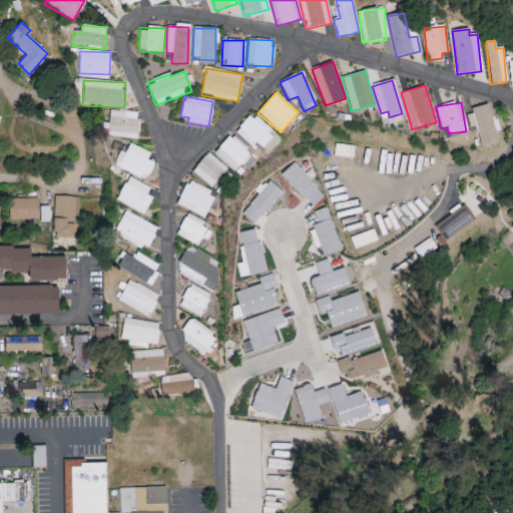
[(465,111),(469,128),(476,126),(480,144),(497,139),(488,105),(465,111)]
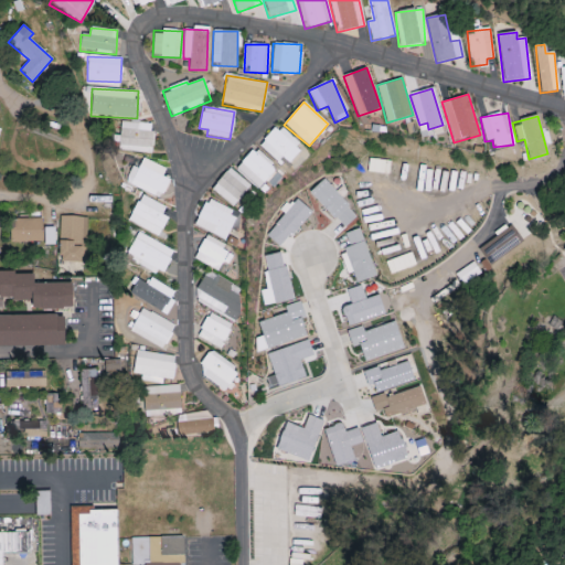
[(152,151),(152,123),(120,123),(119,150),(152,151)]
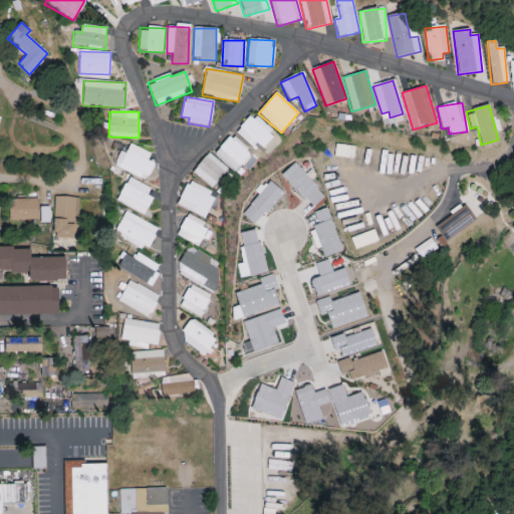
[(261,148),(273,134),(251,113),(235,133),(252,148),(256,144),(261,148)]
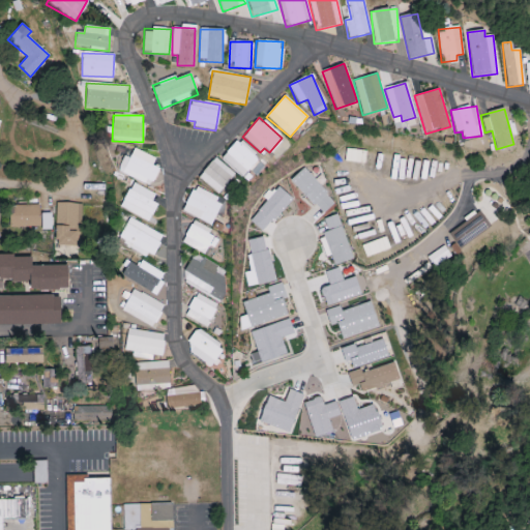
[(254,167),(255,168),(260,162),(237,140),(221,158),(242,178),(254,167)]
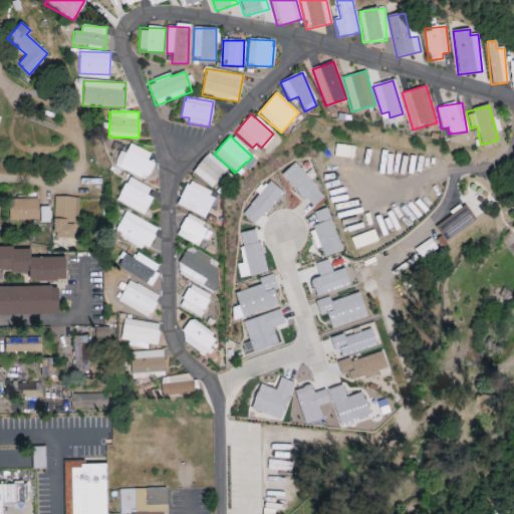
[(148,161),(151,154),(130,144),(125,154),(120,152),(113,167),(146,181),(154,163),(148,161)]
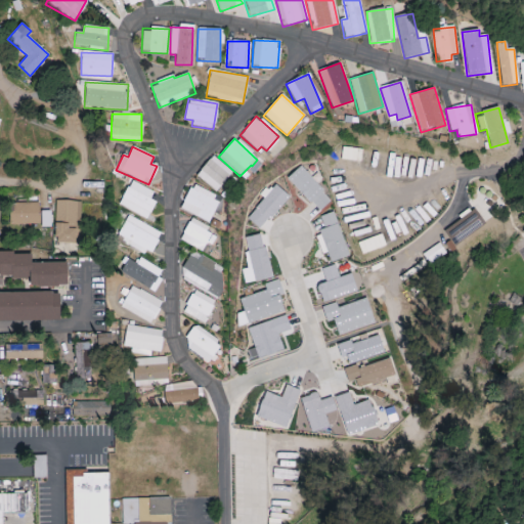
[(195,178),(218,191),(231,170),(210,157),(195,178)]
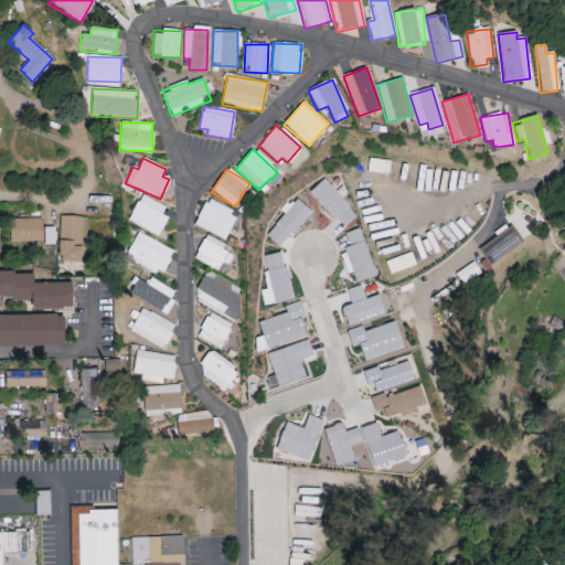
[(358,216),(323,179),(310,192),(343,228),(358,216)]
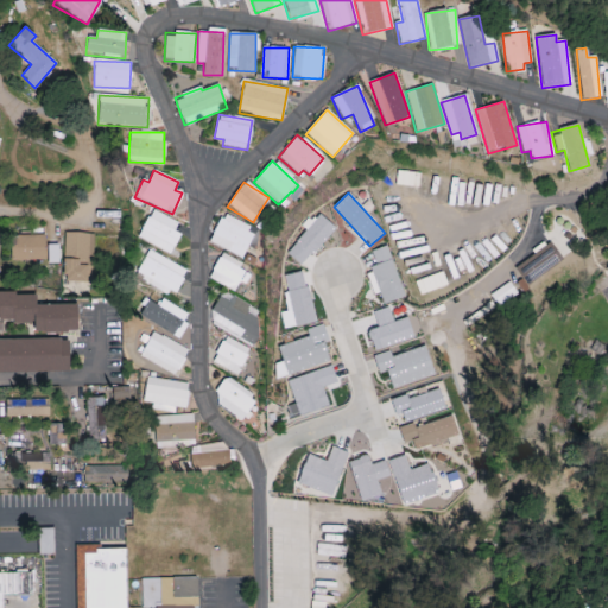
[(181,234),(173,230),(177,222),(151,210),(138,239),(171,254),(181,234)]
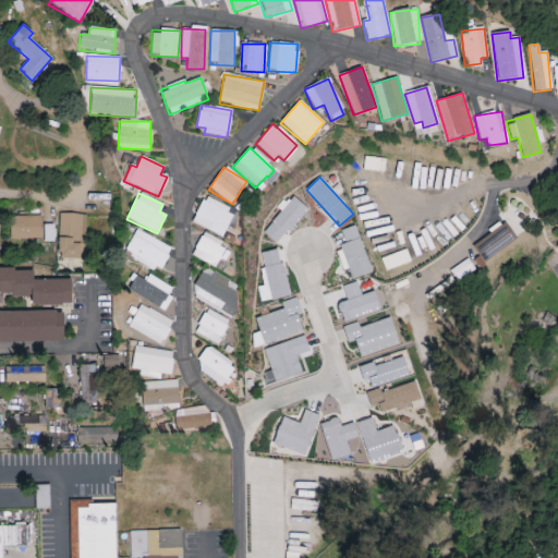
[(262,231),(276,244),(307,210),(294,197),(262,231)]
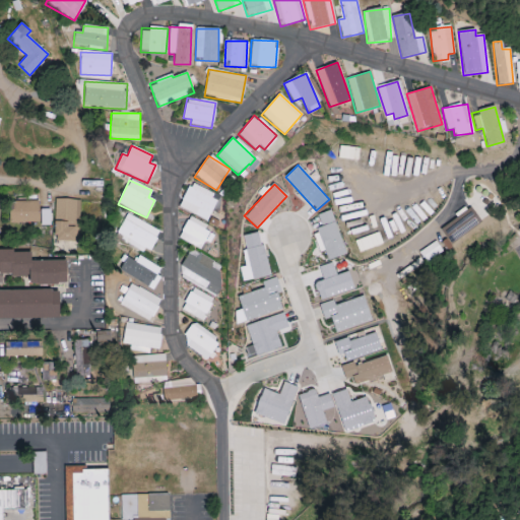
[(179,208),(207,220),(217,196),(189,185),(179,208)]
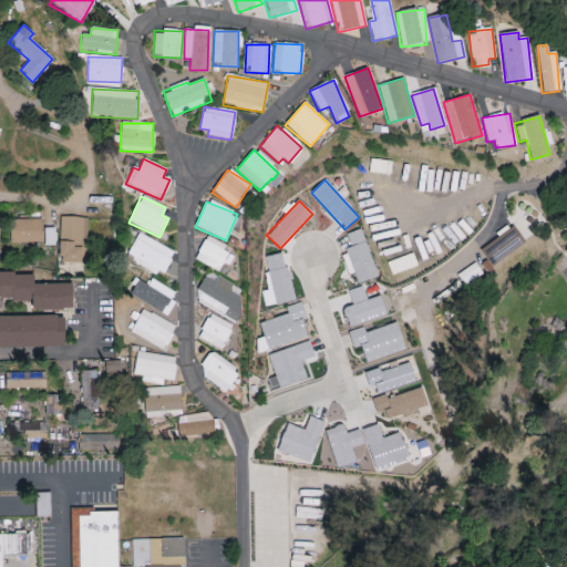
[(59,261),(85,263),(86,217),(61,217),(59,261)]
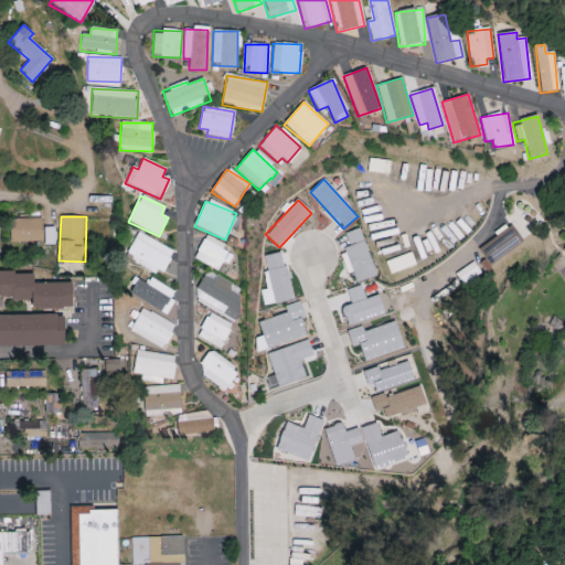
[(42,241),(42,219),(10,220),(11,243),(42,241)]
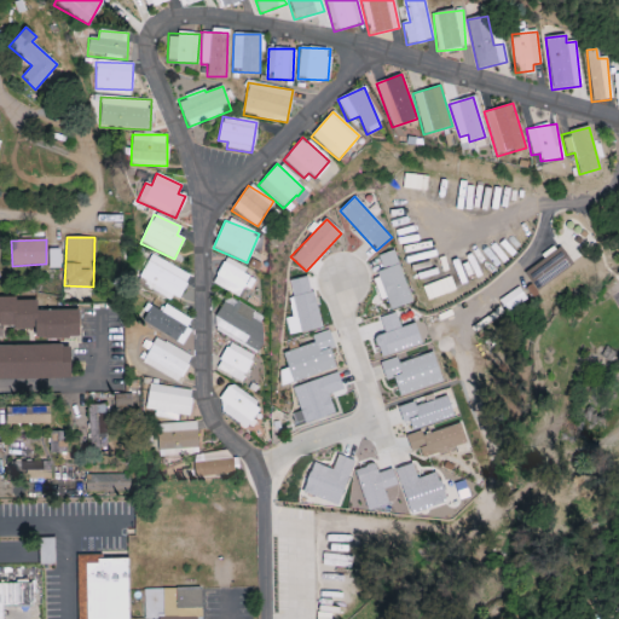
[(573,262),(559,246),(525,273),(539,290),(573,262)]
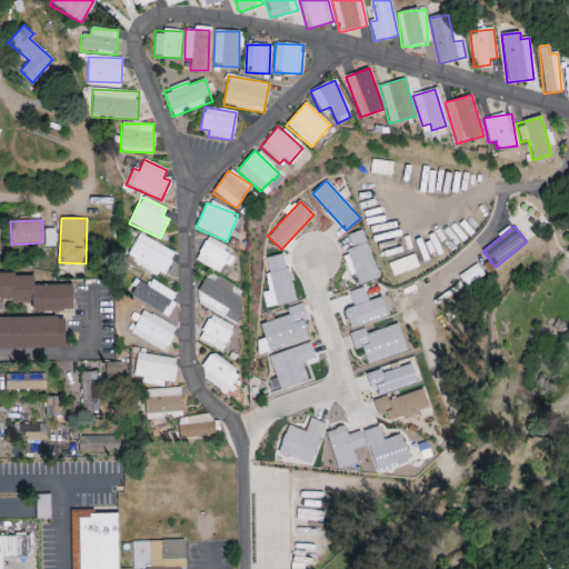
[(379,278),(361,230),(348,235),(353,250),(342,255),(350,277),(355,275),(359,285),(379,278)]
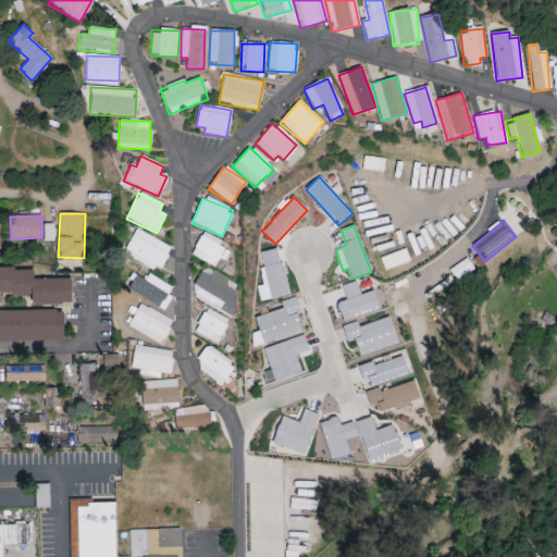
[(171,248),(136,230),(123,252),(159,271),(171,248)]
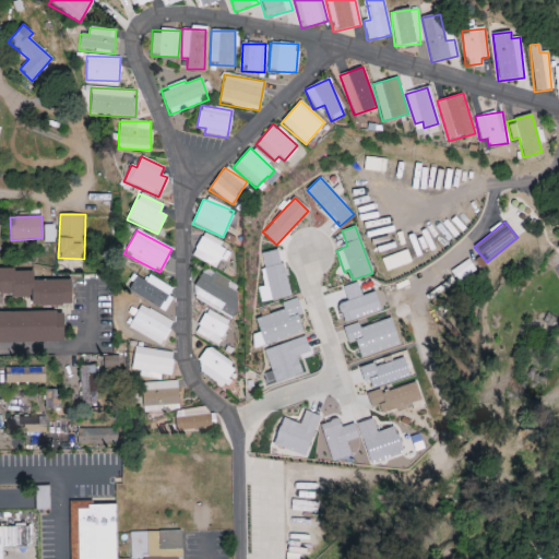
[(289,297),(281,249),(261,253),(264,269),(260,270),(263,287),(257,288),(260,302),(289,297)]
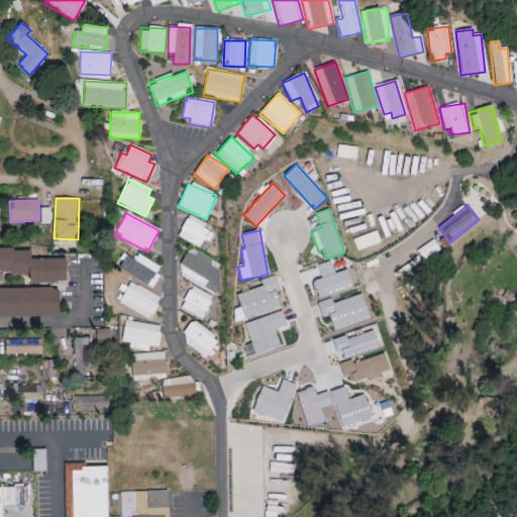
[(423,261),(439,249),(433,239),(417,250),(423,261)]
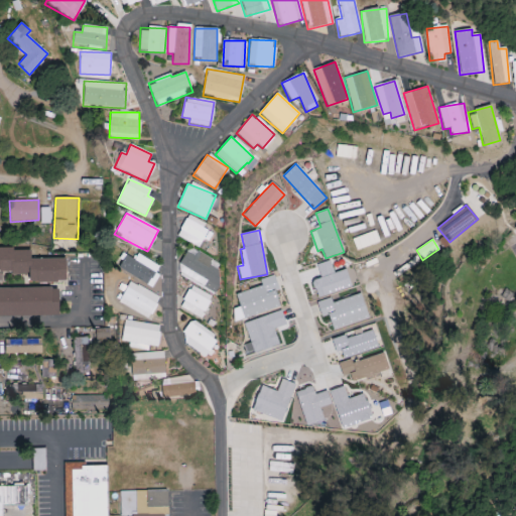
[(66,258),(31,259),(31,246),(0,246),(0,269),(29,269),(29,281),(67,281),(66,258)]
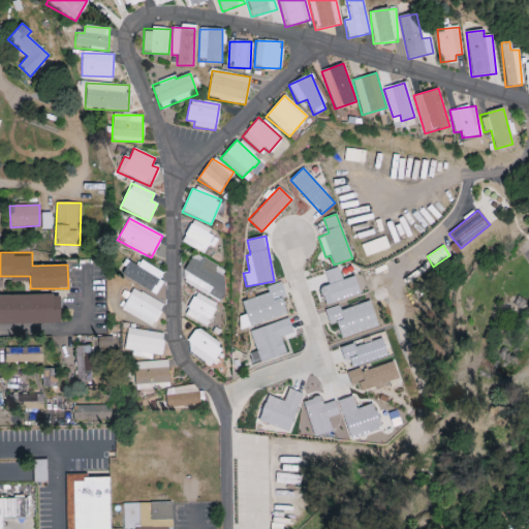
[(200,258),(199,261),(190,257),(180,282),(220,301),(228,282),(221,279),(225,270),(200,258)]
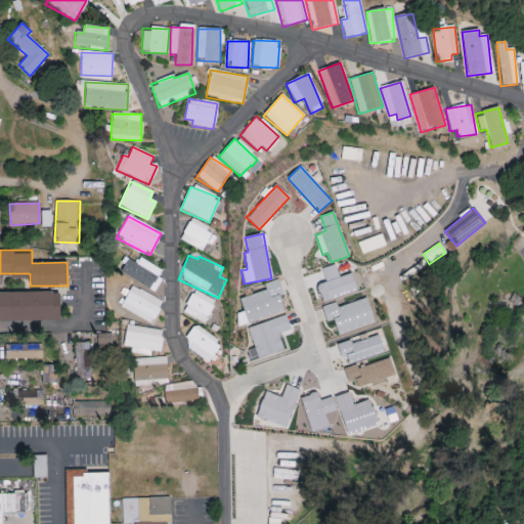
[(153,292),(164,272),(139,257),(136,264),(128,259),(120,272),(153,292)]
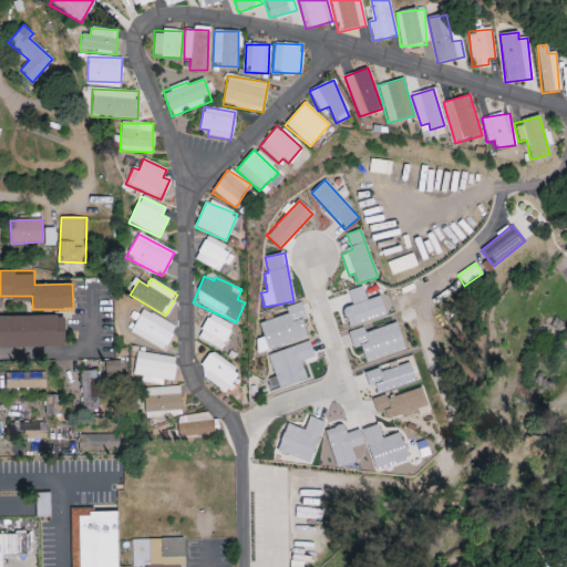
[(349,326),(387,316),(381,296),(367,300),(363,286),(348,290),(352,307),(343,309),(349,326)]
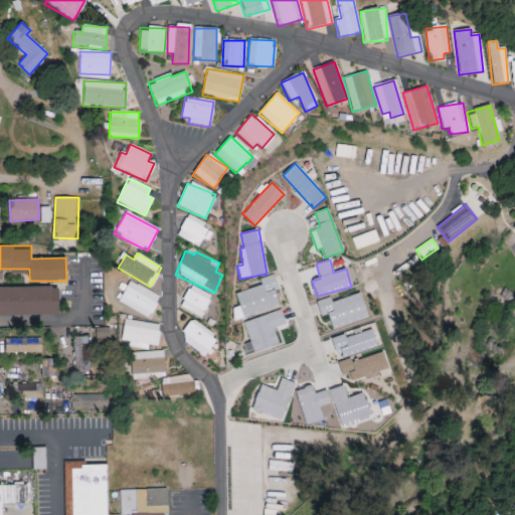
[(159,296),(128,281),(118,304),(149,318),(159,296)]
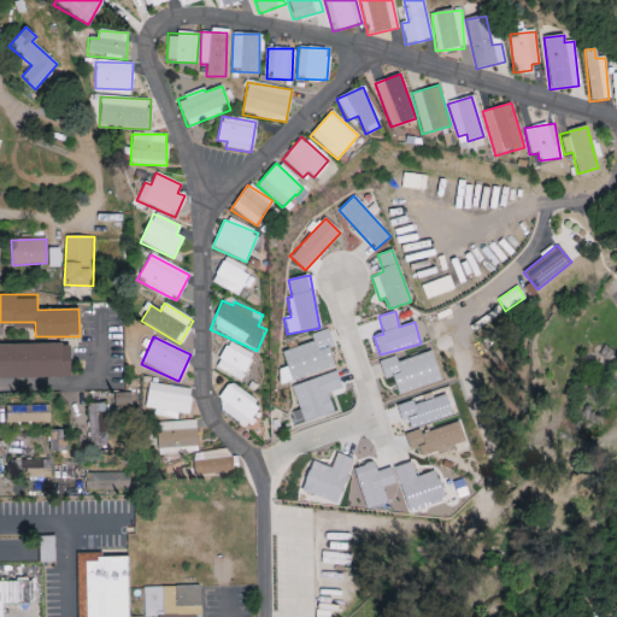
[(253,354),(227,342),(215,369),(241,380),(253,354)]
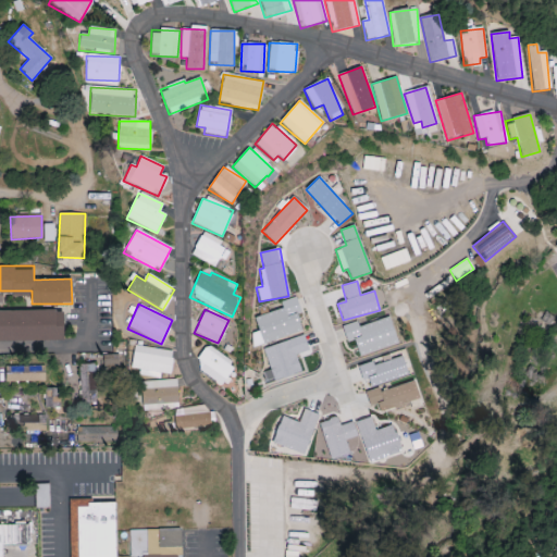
[(0,310),(0,341),(64,339),(64,310),(0,310)]
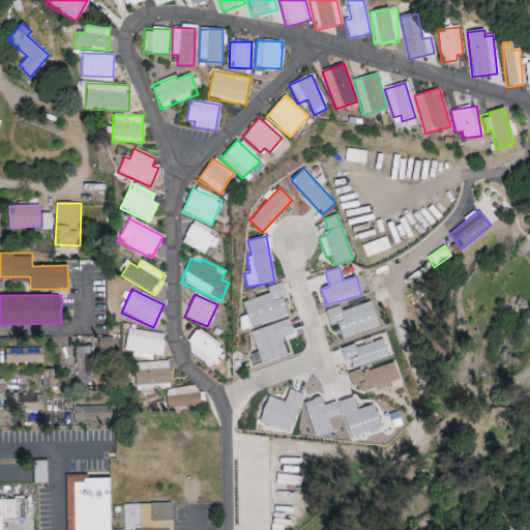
[(329,325),(337,323),(342,337),(379,326),(372,301),(342,311),(341,305),(325,311),(329,325)]
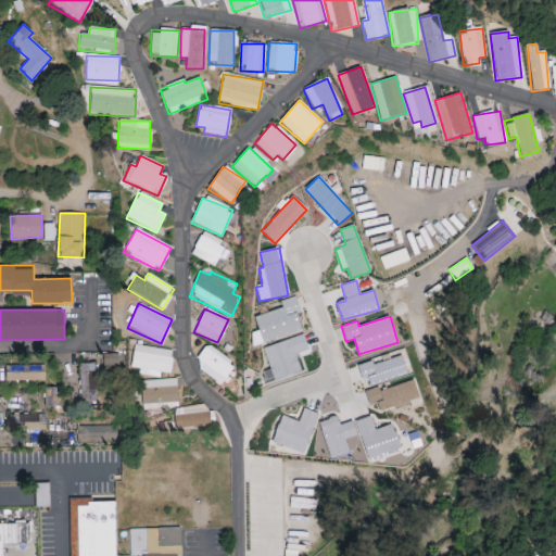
[(264,346),(273,380),(301,371),(295,354),(308,351),(304,336),(264,346)]
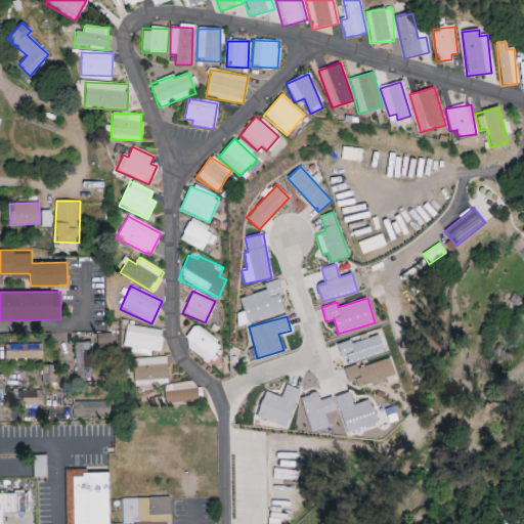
[(123,347),(130,348),(130,353),(150,355),(150,351),(160,352),(162,330),(125,325),(123,347)]
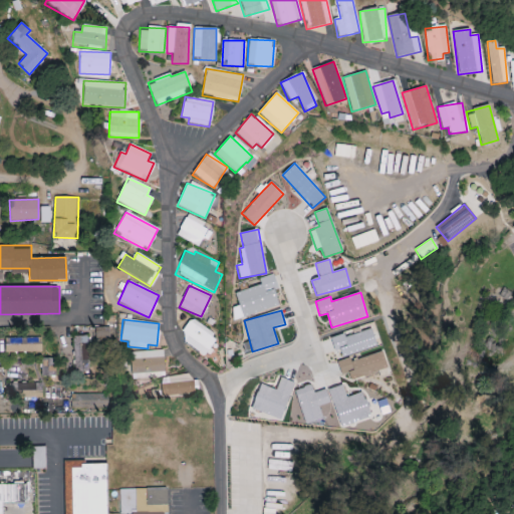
[(205,355),(216,334),(191,319),(179,340),(205,355)]
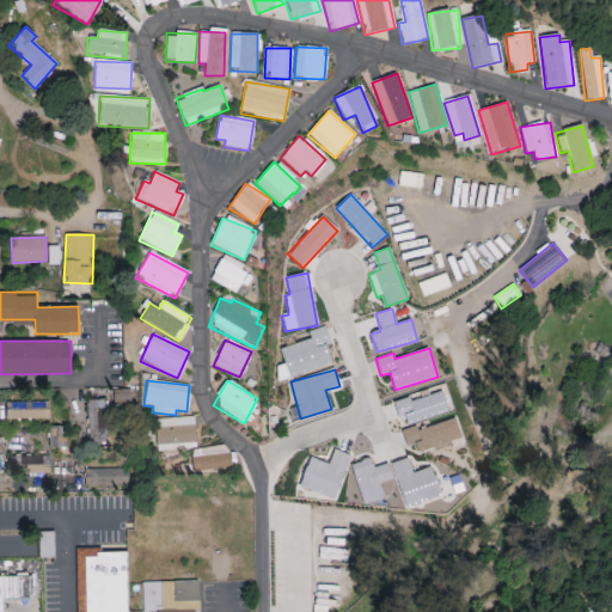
[(132,390),(114,390),(114,404),(132,404),(132,390)]
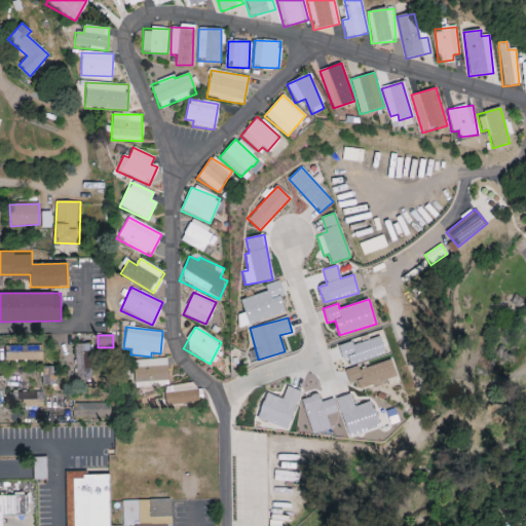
[(337,346),(342,360),(347,358),(350,367),(386,354),(379,336),(352,345),(351,341),(337,346)]
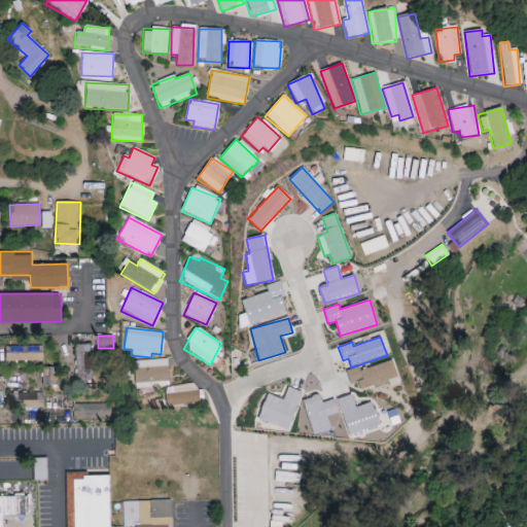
[(89,344),(75,345),(76,386),(90,386),(89,344)]
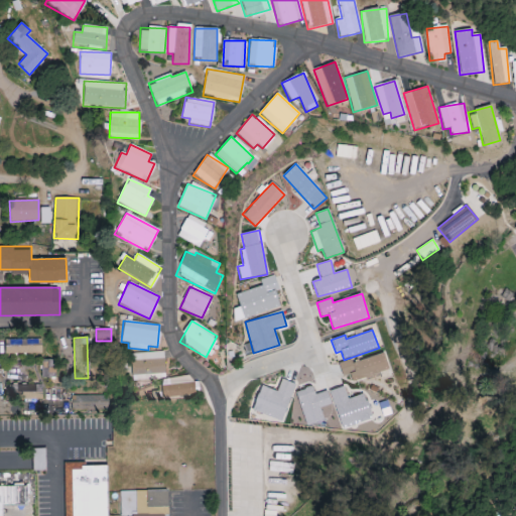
[(41,353),(41,339),(5,340),(5,354),(41,353)]
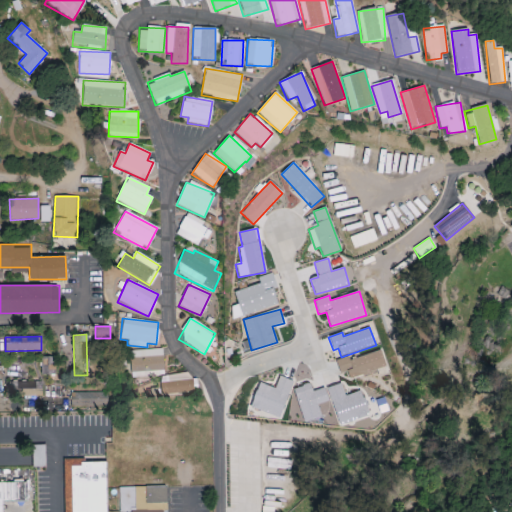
[(130,377),(164,376),(163,349),(130,350),(130,377)]
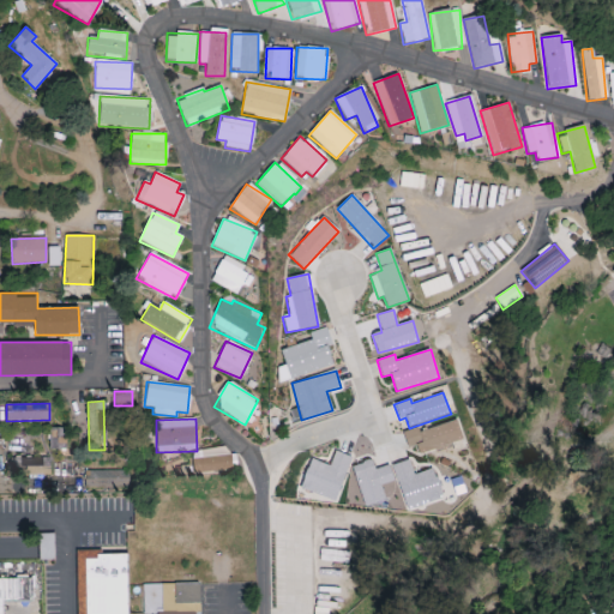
[(419,453),(463,440),(458,420),(419,431),(417,427),(403,432),(407,447),(416,445),(419,453)]
